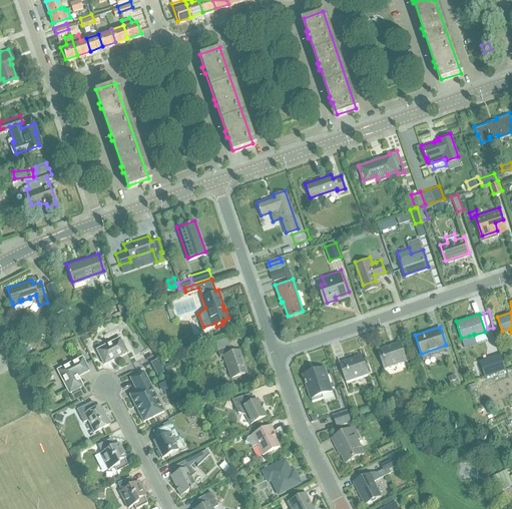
[(95,347),(103,362),(126,350),(119,335),(95,347)]
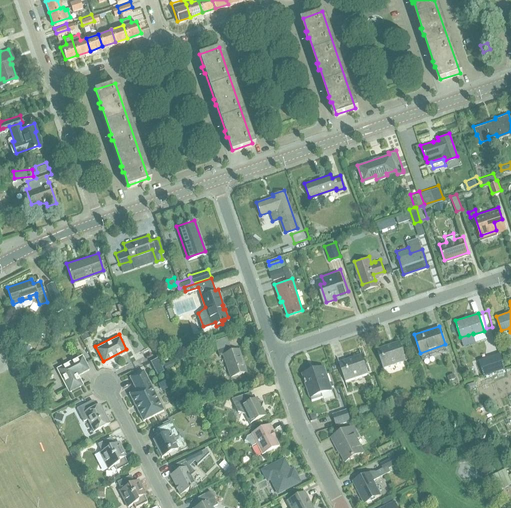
[(375,347),(382,366),(405,358),(399,339),(375,347)]
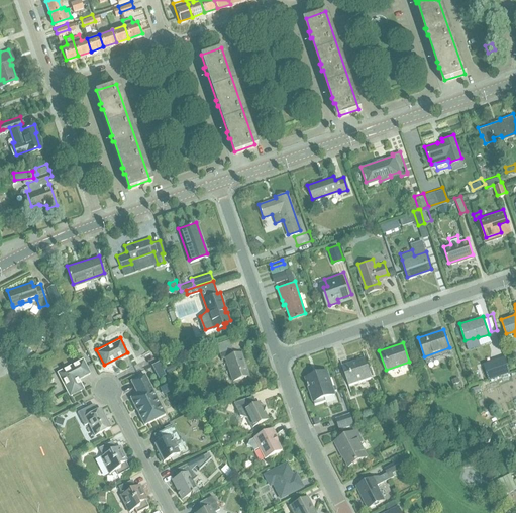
[(489,345),(472,349),(475,358),(492,353),(489,345)]
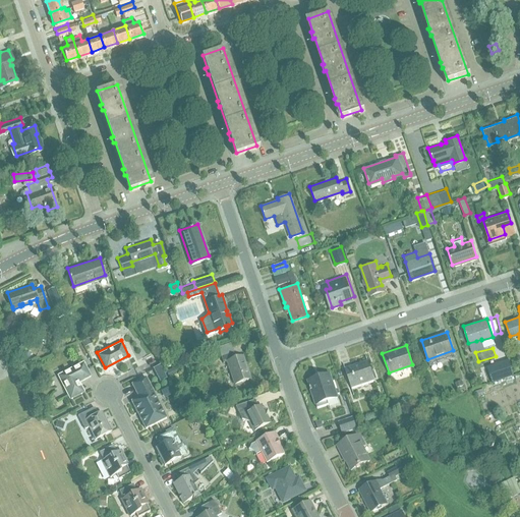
[(220,353),(222,359),(226,358),(234,381),(249,376),(241,353),(234,355),(232,349),(220,353)]
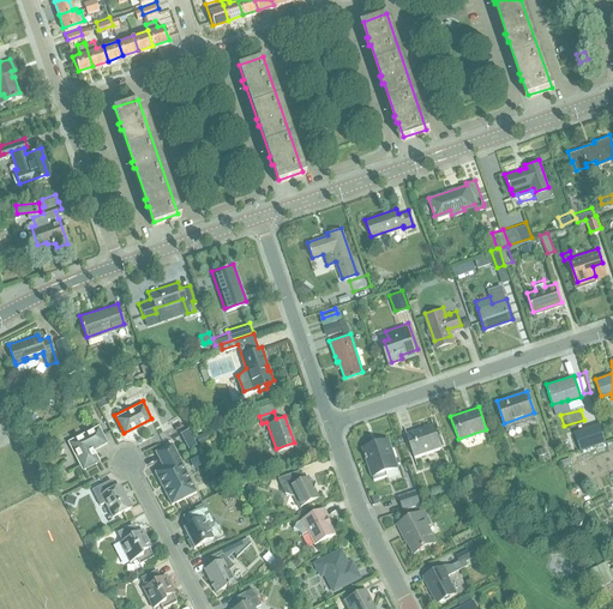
[(169,432),(186,423),(184,417),(167,426),(169,432)]
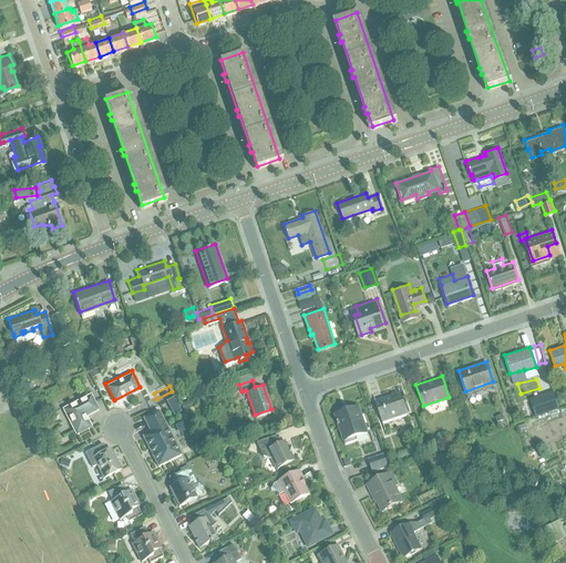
[(552,388),(530,396),(535,413),(558,406),(552,388)]
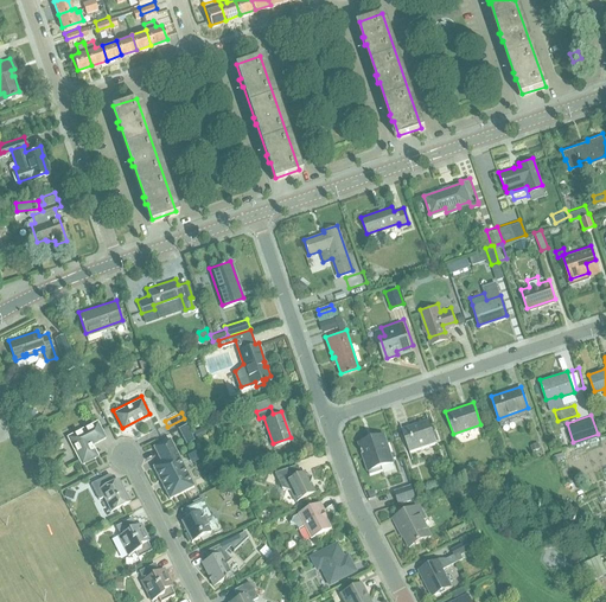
[(401,427),(408,448),(435,440),(428,418),(401,427)]
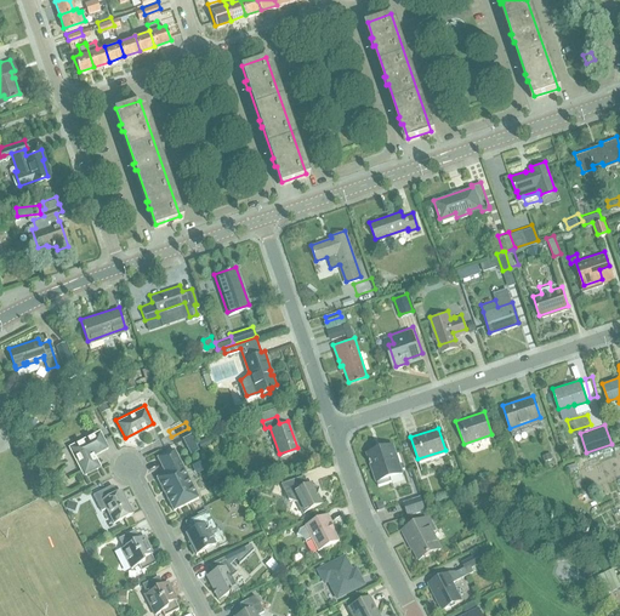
[(68,444),(83,473),(98,465),(92,452),(97,450),(107,445),(98,429),(68,444)]
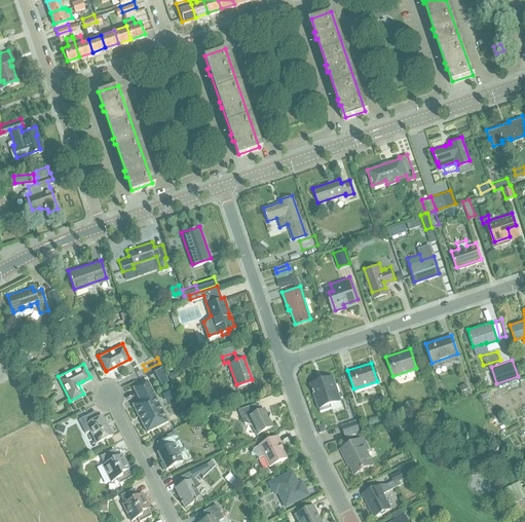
[(160,366),(153,369),(159,382),(166,379),(160,366)]
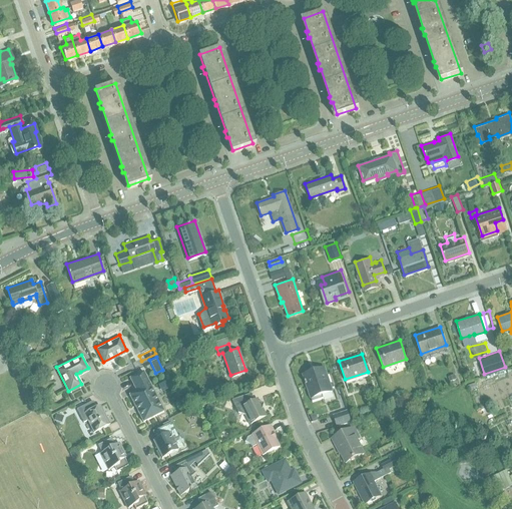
[(165,361),(167,367),(174,364),(172,358),(165,361)]
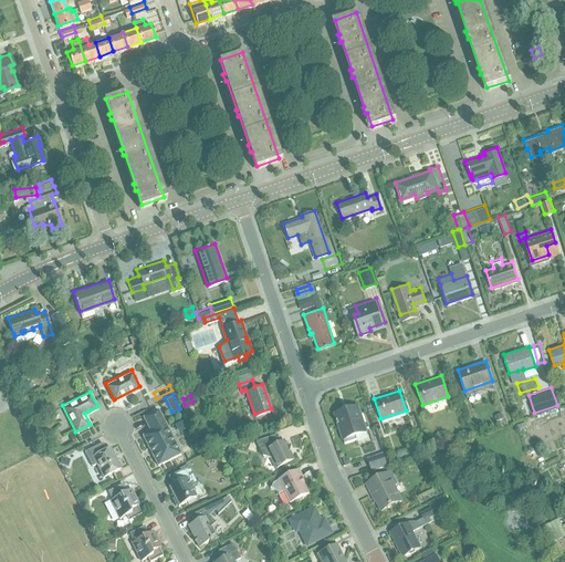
[(334,412),(342,434),(344,440),(356,437),(355,433),(365,429),(364,426),(368,425),(366,420),(363,422),(357,404),(334,412)]
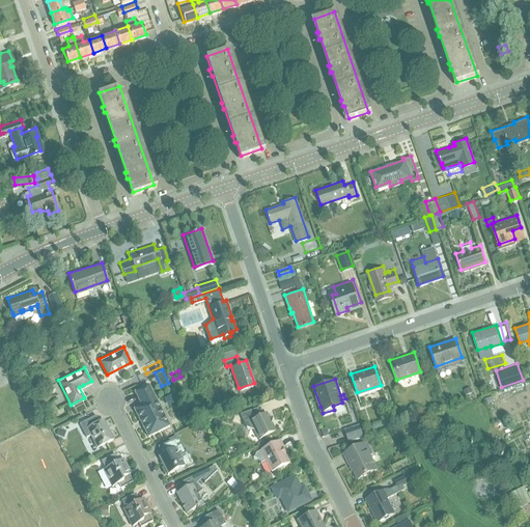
[(169,423),(147,382),(133,389),(140,403),(133,407),(147,435),(169,423)]
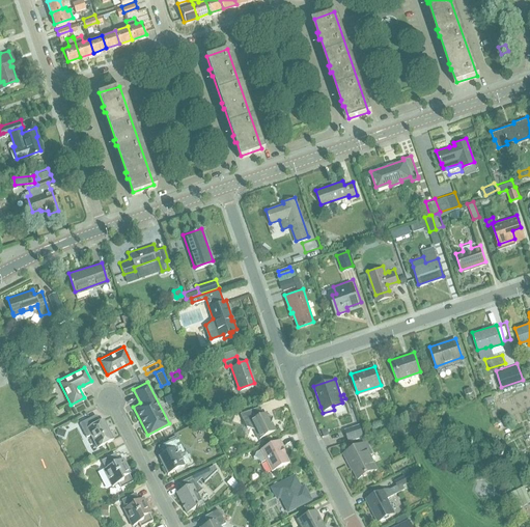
[(166,392),(167,400),(177,399),(176,391),(166,392)]
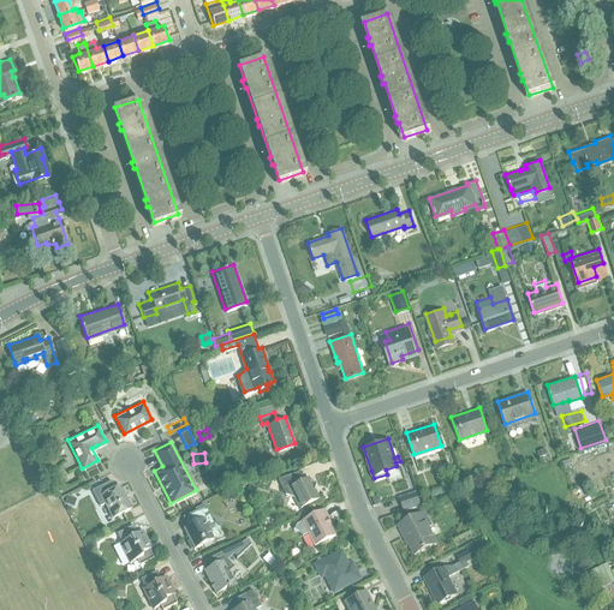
[(299,468),(291,471),(276,477),(284,491),(293,494),(299,506),(317,496),(313,486),(315,480),(304,477),(299,468)]
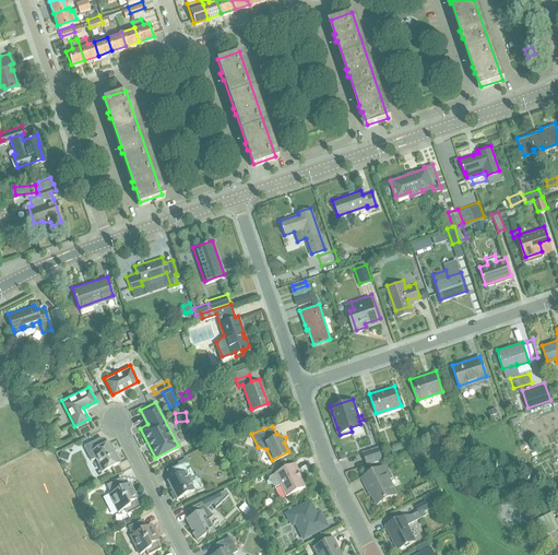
[(95,456),(102,469),(118,460),(108,439),(104,441),(101,435),(83,444),(90,458),(95,456)]
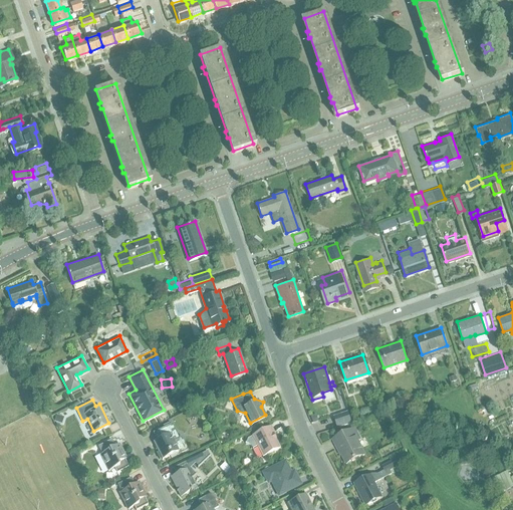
[(333,414),(334,418),(336,425),(350,421),(346,409),(333,414)]
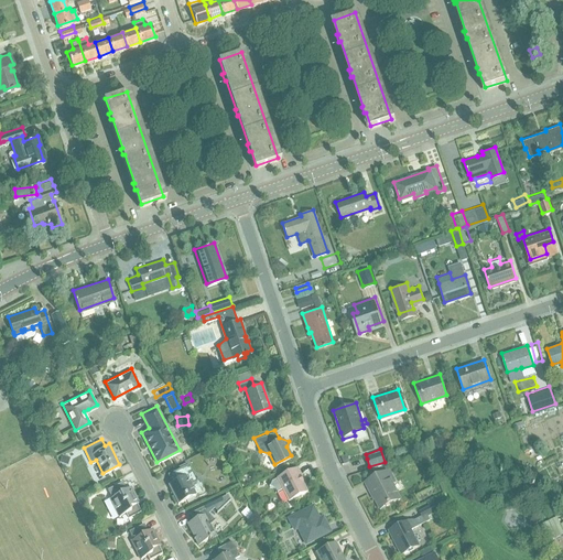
[(175,477),(166,482),(173,494),(171,494),(174,501),(176,501),(176,502),(185,497),(186,499),(193,496),(192,494),(194,493),(196,495),(205,491),(198,476),(195,477),(187,462),(172,470),(175,477)]
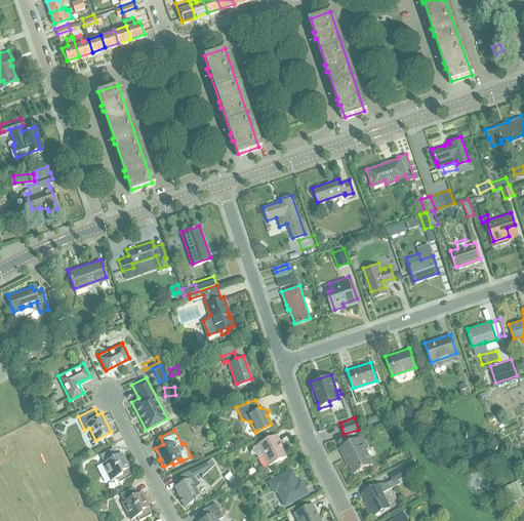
[(256,442),(268,464),(285,454),(280,446),(281,445),(278,441),(280,440),(276,433),(256,442)]
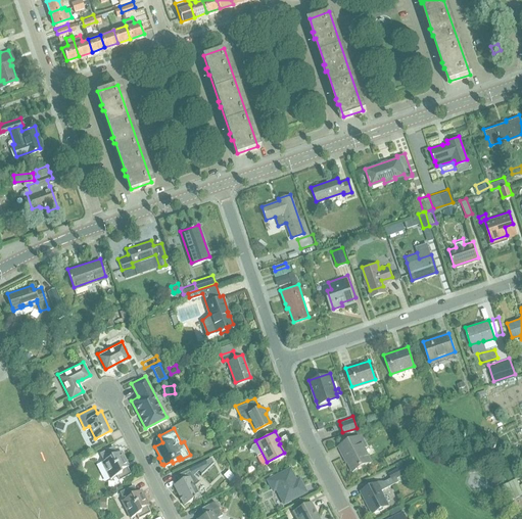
[(346,460),(351,470),(370,460),(363,445),(366,444),(360,433),(337,444),(345,460),(346,460)]
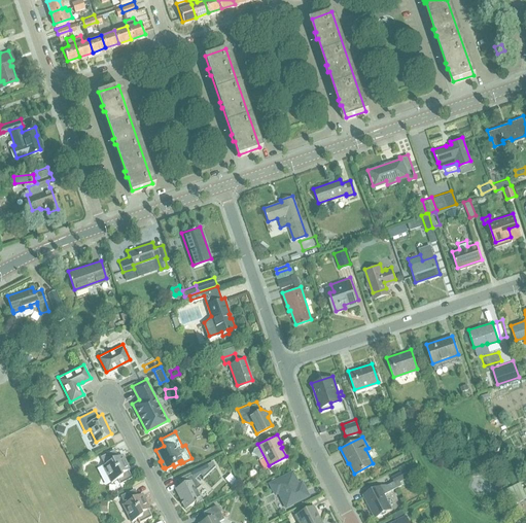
[(116,477),(118,483),(131,476),(125,464),(127,463),(121,453),(117,455),(113,448),(100,455),(107,469),(105,471),(110,480),(116,477)]
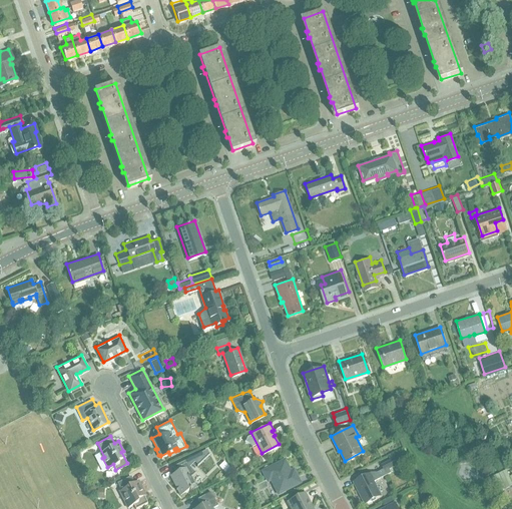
[(205,447),(185,457),(171,464),(175,470),(169,473),(176,486),(175,487),(175,488),(176,487),(179,493),(188,488),(189,489),(190,487),(198,483),(197,483),(195,484),(190,475),(195,470),(194,469),(193,470),(188,464),(193,459),(197,463),(208,452),(205,447)]
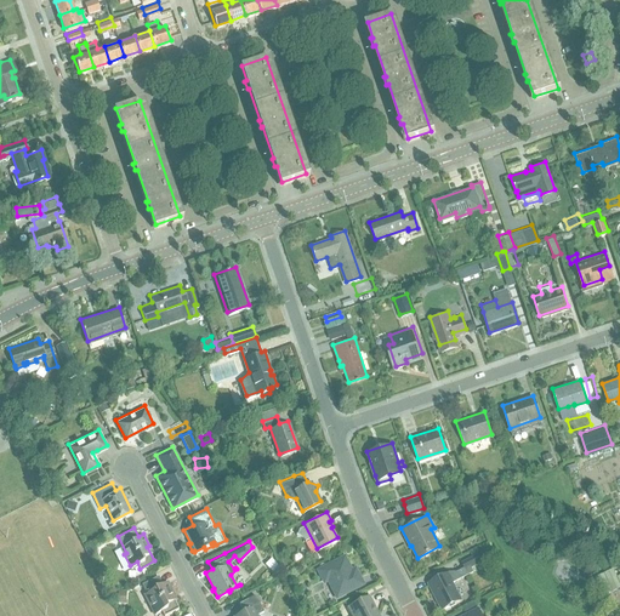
[(267,558),(274,568),(282,563),(274,553),(267,558)]
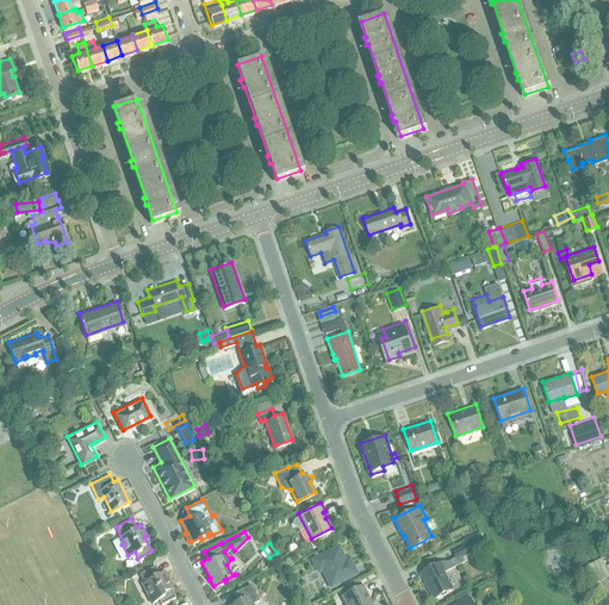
[(455,556),(448,560),(441,560),(421,569),(434,596),(449,588),(441,571),(463,560),(461,555),(471,550),(467,543),(452,550),(455,556)]
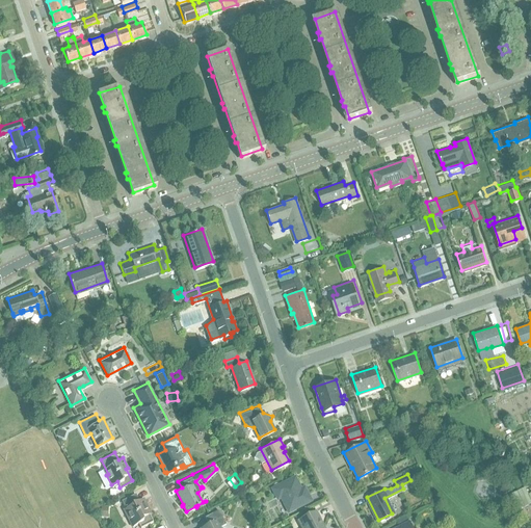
[(294,475),(290,477),(271,486),(276,496),(280,495),(288,509),(310,498),(303,485),(299,486),(294,475)]
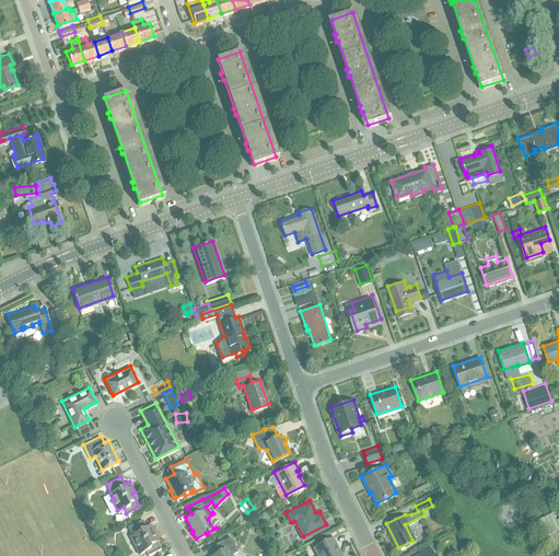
[(558,516),(556,518),(552,510),(535,518),(544,534),(558,526),(558,516)]
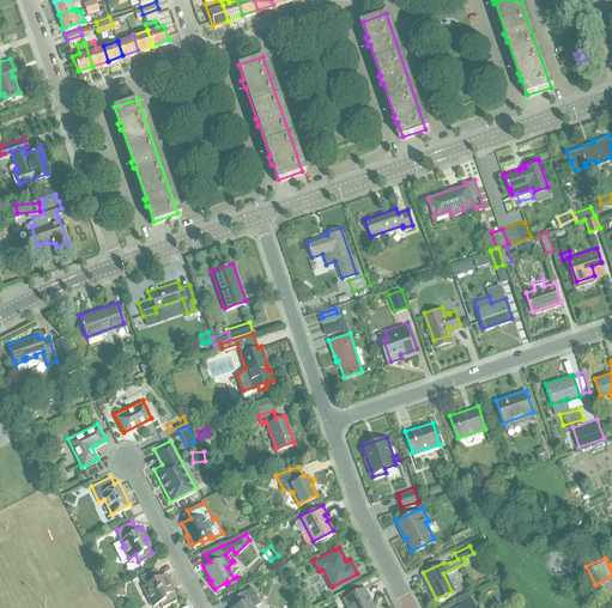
[(155,566),(139,575),(147,591),(146,593),(152,603),(158,600),(161,606),(175,599),(168,584),(170,583),(164,571),(159,573),(155,566)]
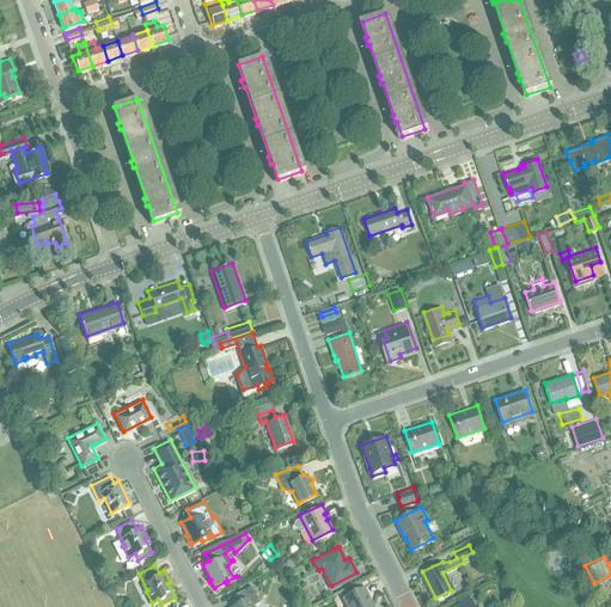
[(254,606),(252,604),(258,600),(250,583),(234,592),(239,601),(227,606),(254,606)]
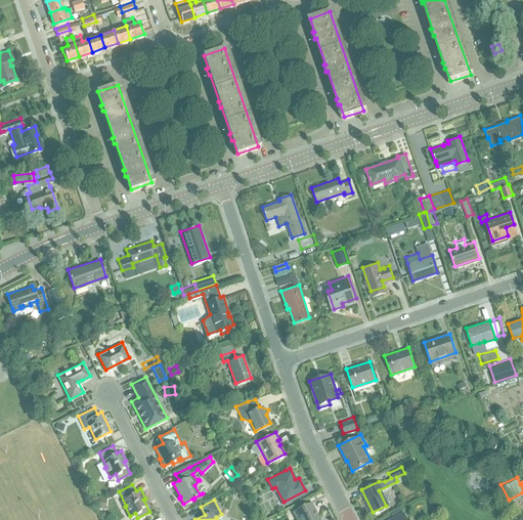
[(319,519),(310,501),(292,510),(296,519),(319,519)]
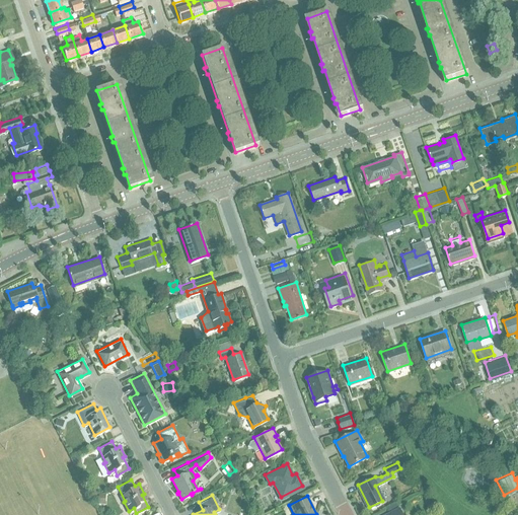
[(403,514),(398,506),(380,514),(403,514)]
